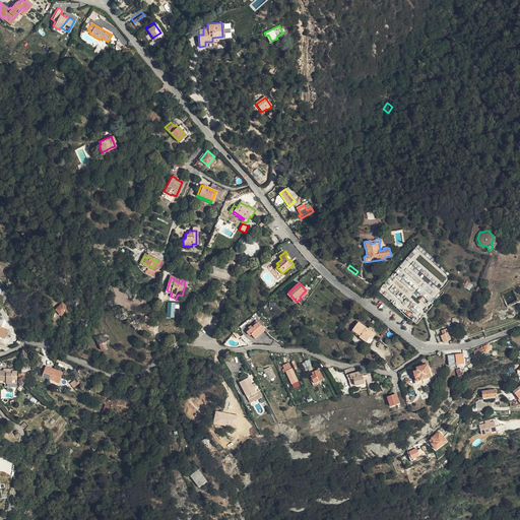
[(175,318),(175,309),(179,309),(179,305),(175,305),(175,302),(167,302),(167,318),(175,318)]
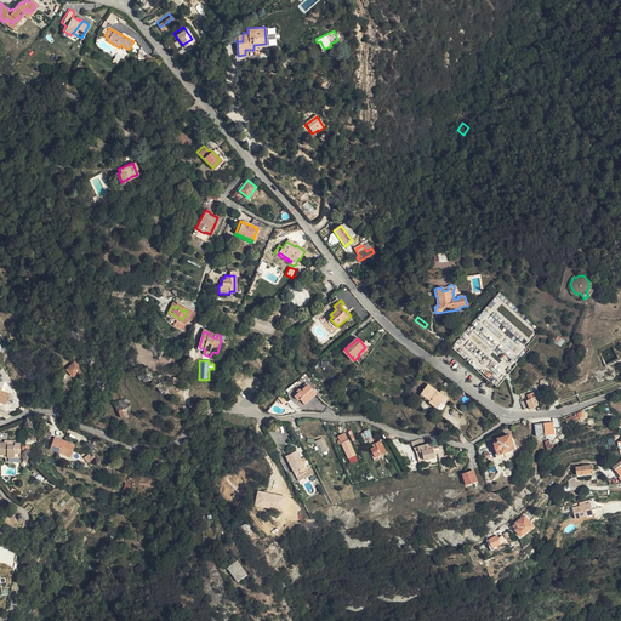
[(79,369),(73,363),(66,370),(72,376),(79,369)]
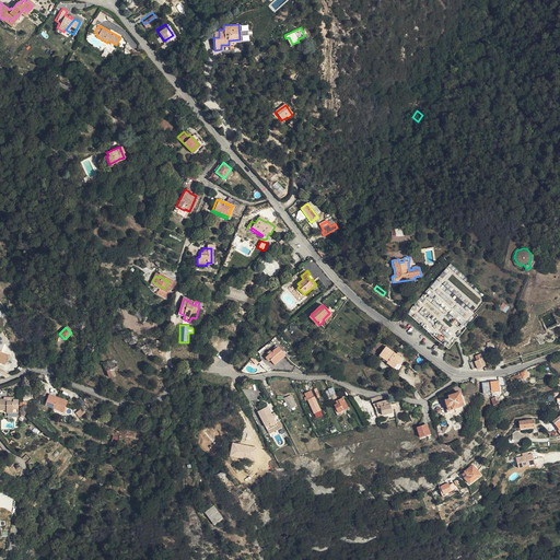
[(289,349),(282,340),(268,350),(272,356),(275,353),(277,358),(289,349)]
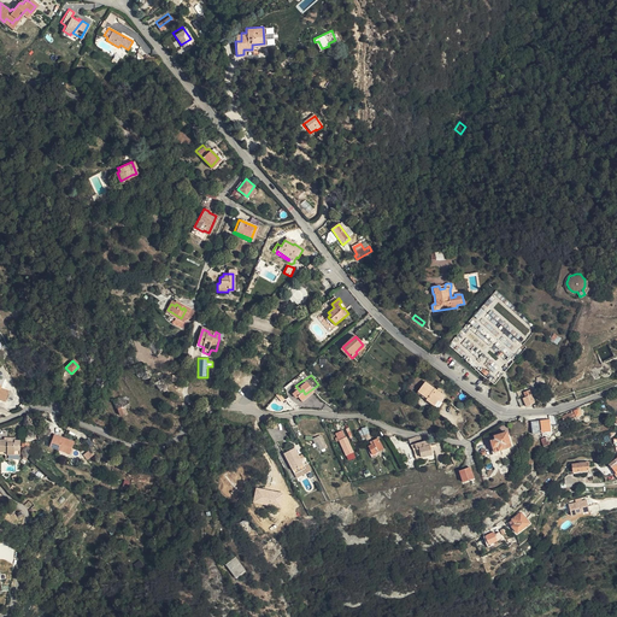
[(447,398),(442,394),(439,392),(427,382),(419,392),(429,399),(428,401),(435,407),(441,401),(442,403),(447,398)]
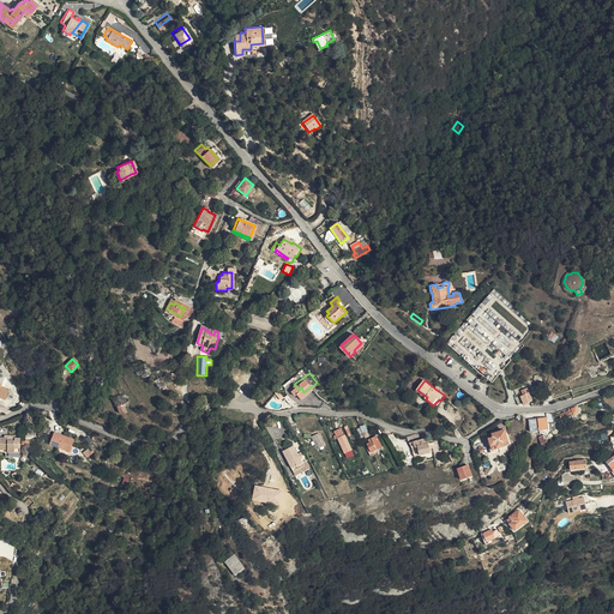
[(521,397),(523,403),(524,405),(531,401),(528,393),(524,396),(521,397)]
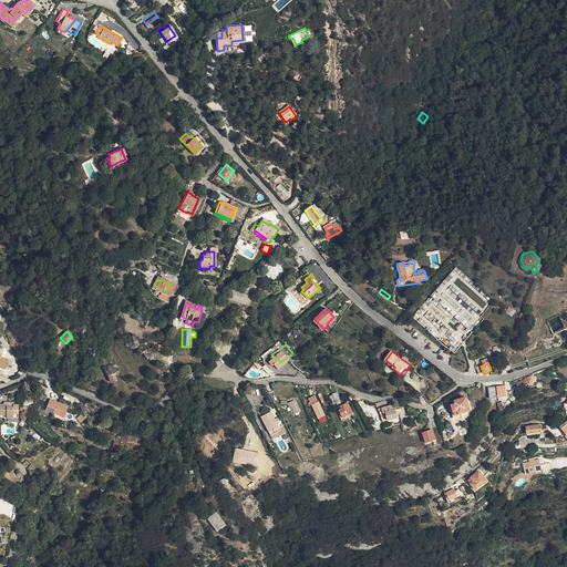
[(533,378),(528,380),(528,381),(517,385),(519,390),(535,383),(533,378)]
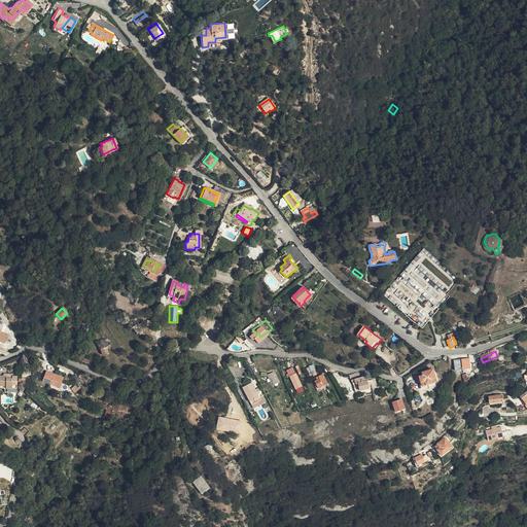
[(437,374),(451,372),(450,362),(450,360),(449,358),(447,358),(448,359),(445,360),(445,358),(436,360),(436,362),(435,362),(437,374)]
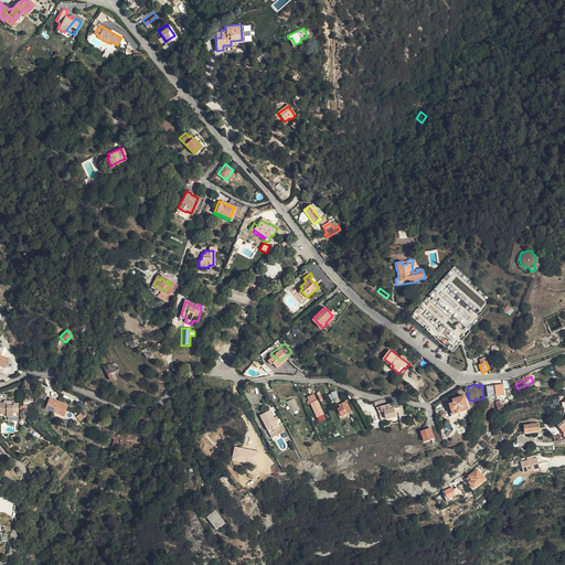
[(503,387),(496,388),(497,400),(504,398),(503,387)]
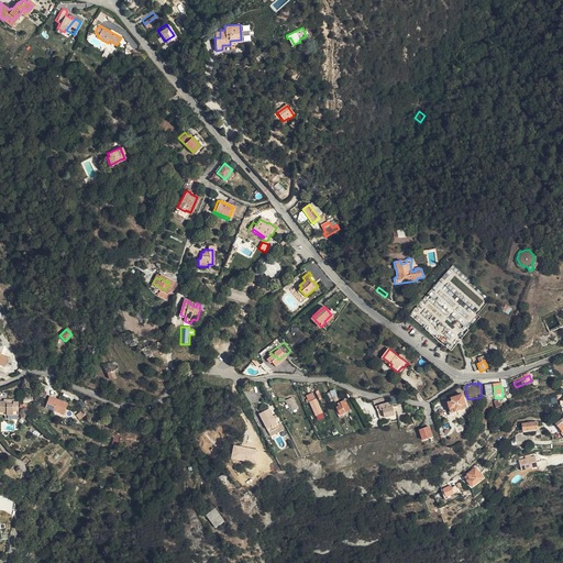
[(334,389),(327,393),(331,403),(339,399),(334,389)]
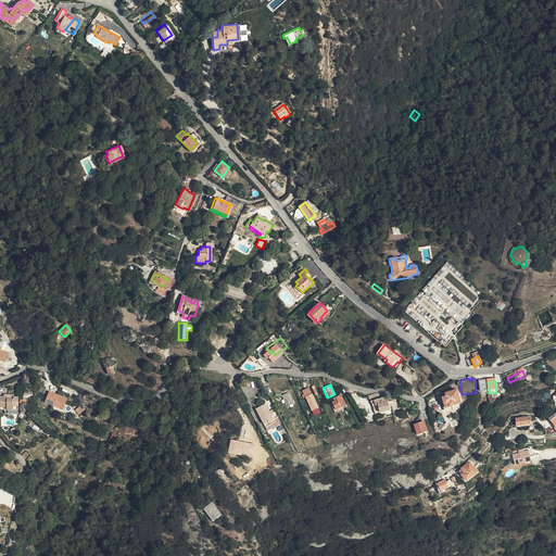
[(67,397),(49,391),(46,402),(55,405),(54,407),(54,408),(55,409),(63,413),(67,397)]
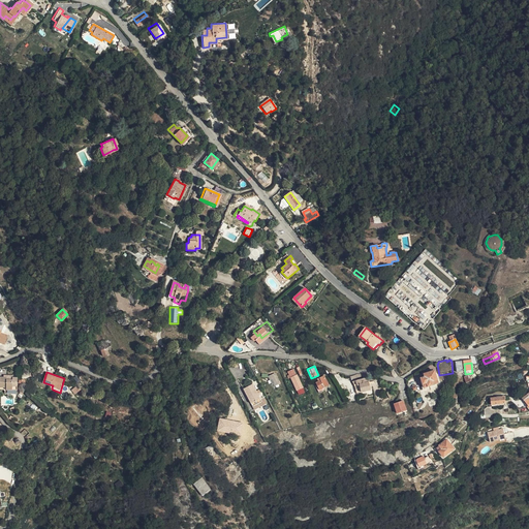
[(432,376),(431,373),(425,375),(426,378),(422,380),(425,390),(439,384),(436,375),(432,376)]
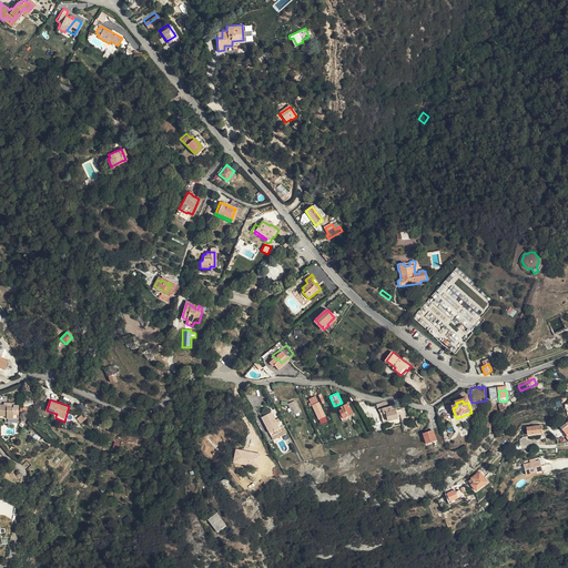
[(397,412),(393,402),(376,405),(381,417),(386,415),(391,413),(396,412),(397,412)]
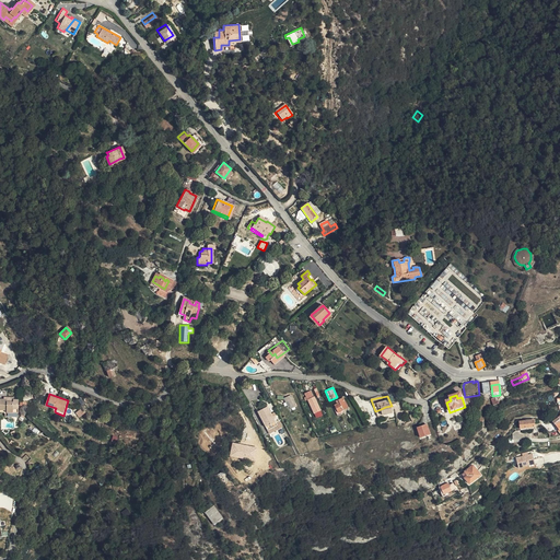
[(295,406),(291,397),(287,399),(288,401),(291,408),(293,406),(293,408),(295,406)]
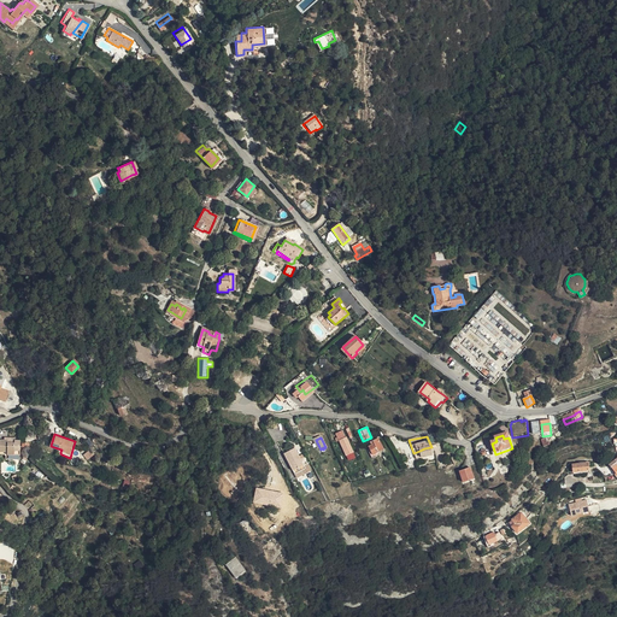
[(378,439),(370,444),(371,446),(368,447),(370,451),(368,452),(371,458),(374,458),(380,454),(378,452),(383,450),(378,439)]
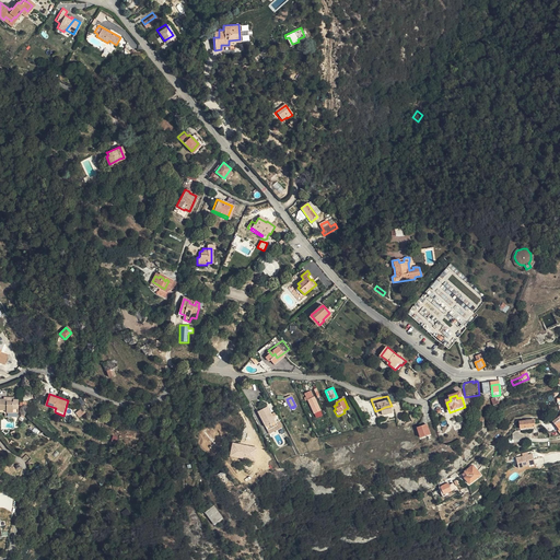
[(6,412),(11,412),(12,399),(0,399),(0,409),(6,410),(6,412)]
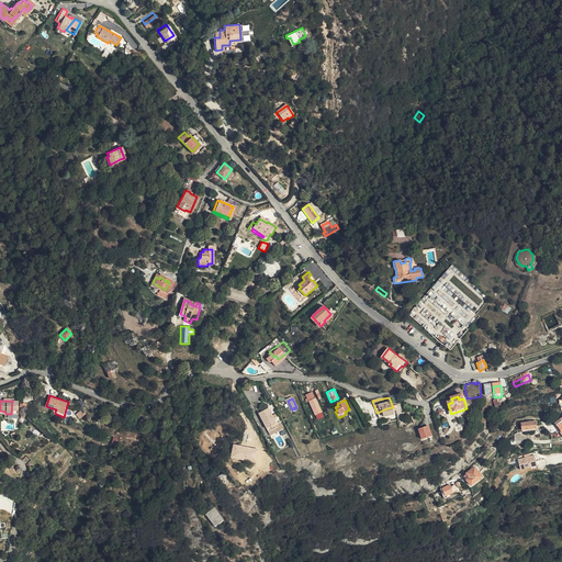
[(498,401),(494,403),(492,404),(494,409),(501,407),(498,401)]
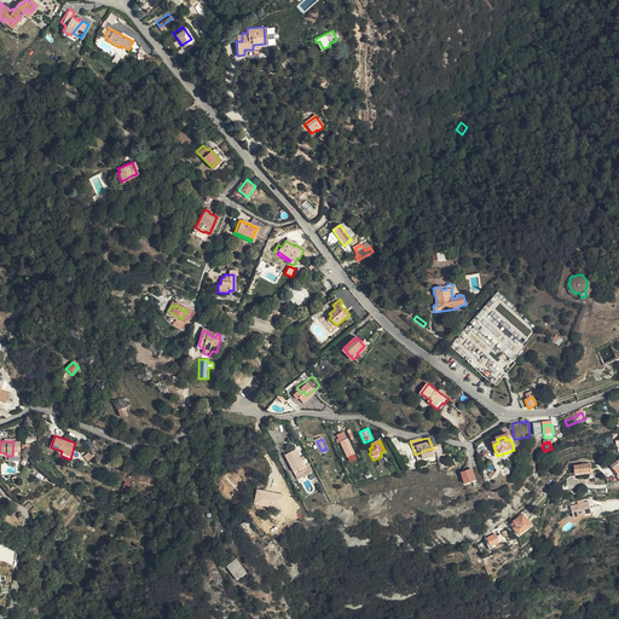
[(296,452),(285,458),(294,473),(304,468),(296,452)]
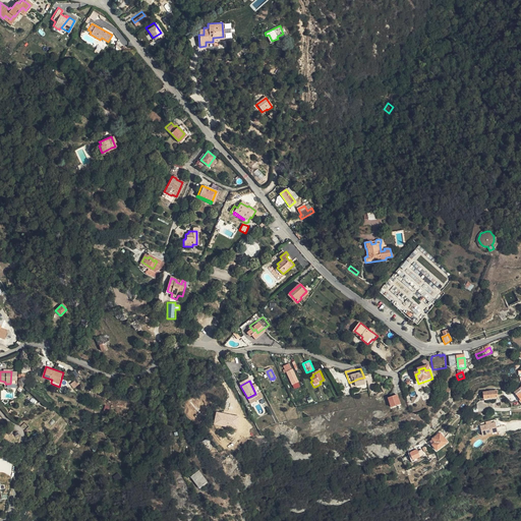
[(255,394),(247,398),(250,404),(262,398),(258,392),(255,394)]
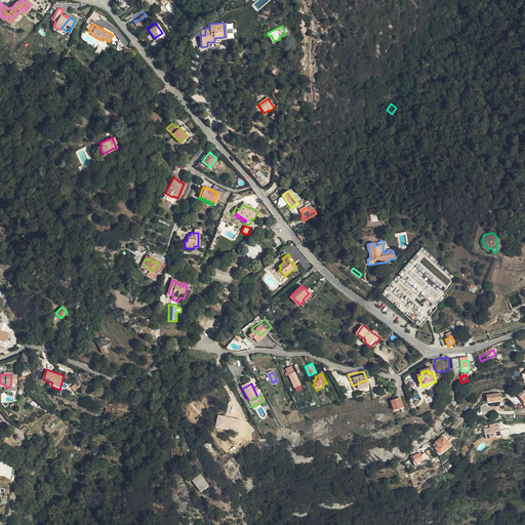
[(485,403),(498,401),(498,395),(485,396),(485,403)]
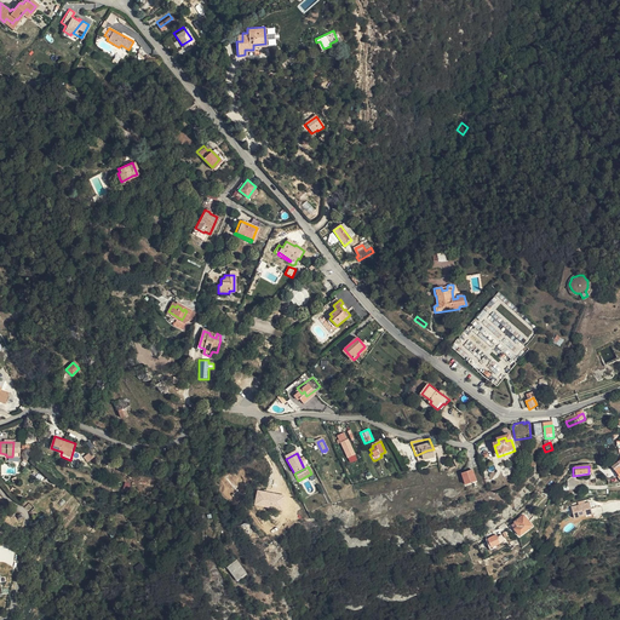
[(474,472),(464,475),(468,487),(477,483),(474,472)]
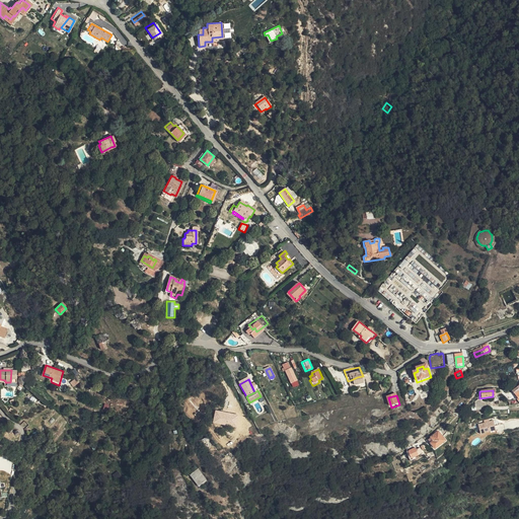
[(236,427),(238,414),(215,411),(213,423),(236,427)]
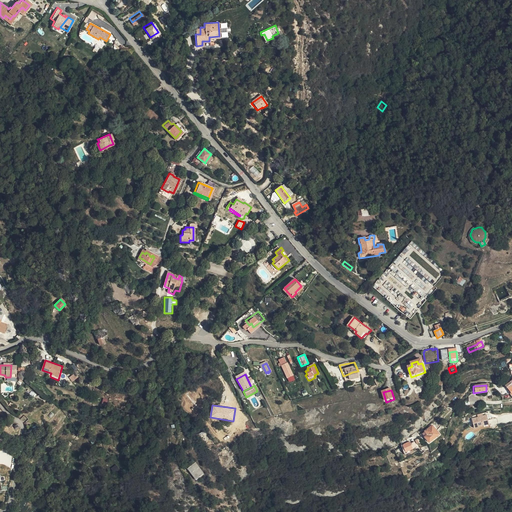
[(482,413),(477,414),(477,417),(472,418),(473,428),(488,425),(487,414),(483,415),(482,413)]
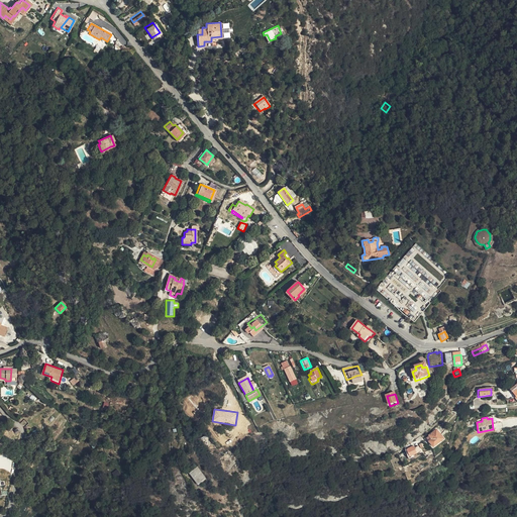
[(431,448),(442,440),(435,431),(427,436),(430,440),(427,442),(431,448)]
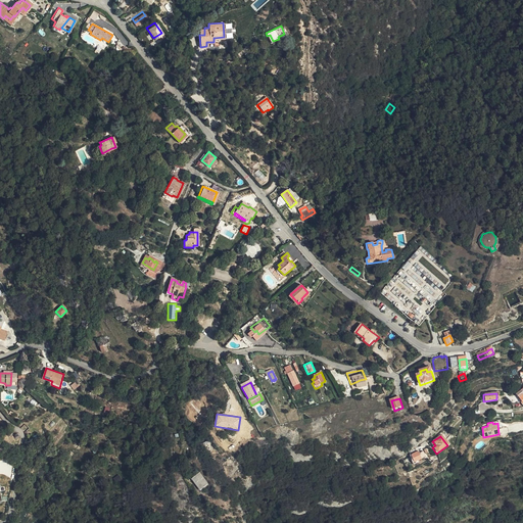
[(466,461),(471,446),(462,442),(457,458),(466,461)]
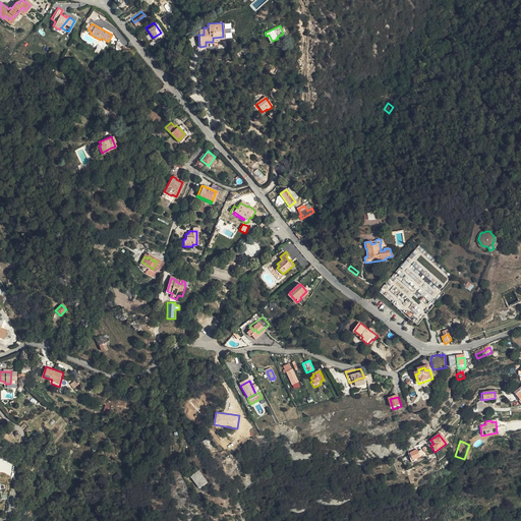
[(414,451),(407,455),(409,458),(412,462),(422,456),(419,452),(415,454),(414,451)]
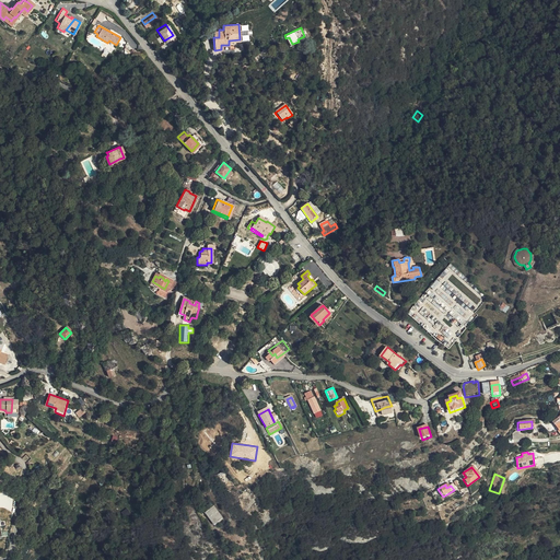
[(190,497),(198,508),(207,501),(198,490),(191,496),(190,497)]
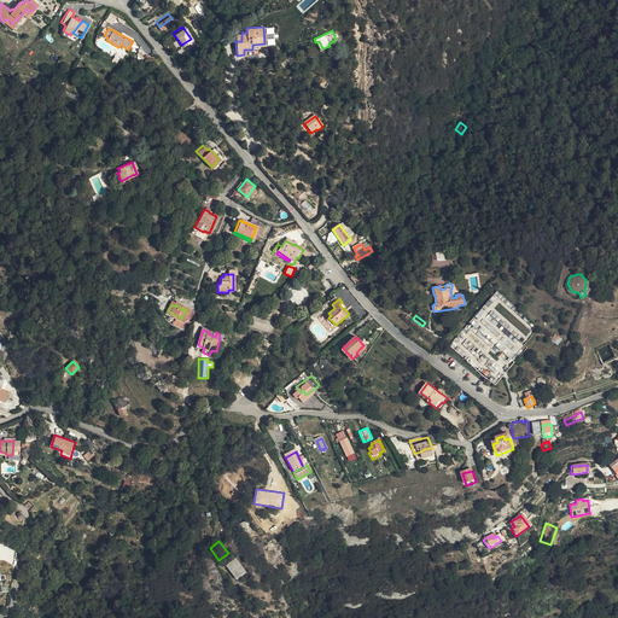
[(226,565),(235,579),(246,572),(237,558),(226,565)]
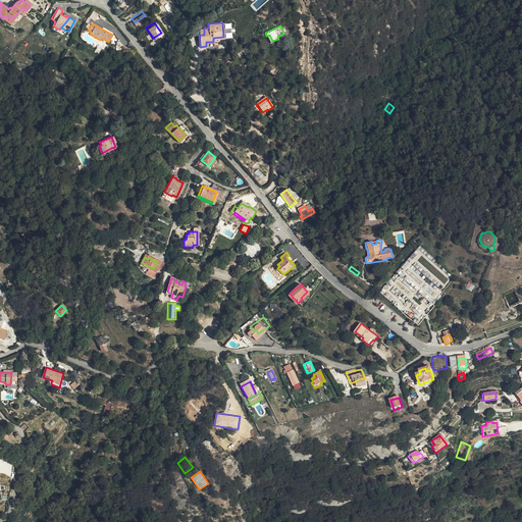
[(118,474),(113,477),(116,482),(121,479),(118,474)]
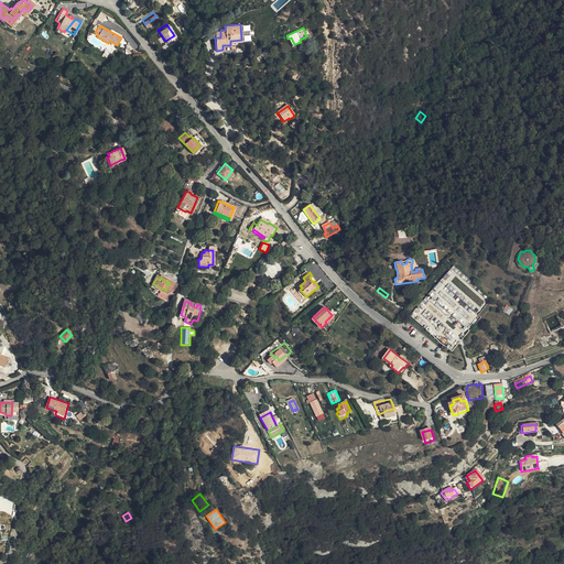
[(523,533),(528,540),(533,537),(529,530),(523,533)]
